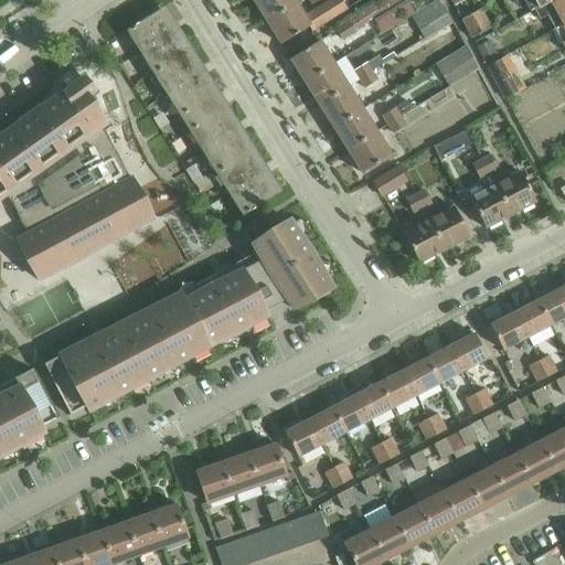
[(253,0),(266,22),(295,3),(292,0),(253,0)]
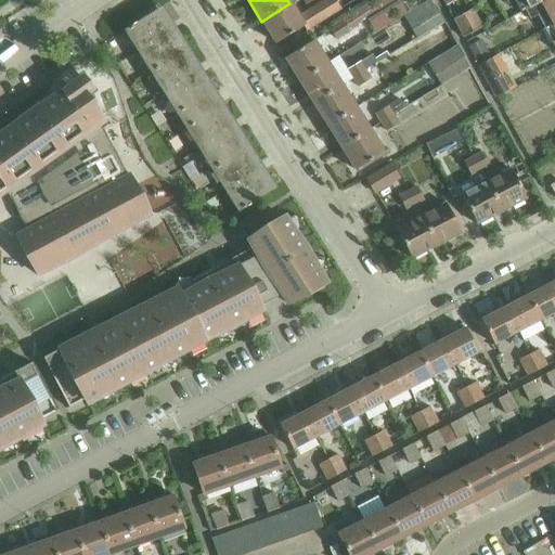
[(289,3),(261,22),(276,43),(304,26),(307,30),(325,18),(323,15),(330,11),(332,15),(340,9),(334,0),(324,0),(298,17),(289,3)]
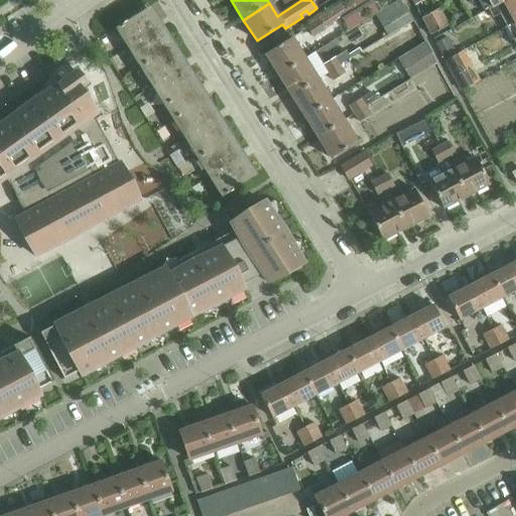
[(477,0),(484,12),(488,10),(489,11),(508,0),(477,0)]
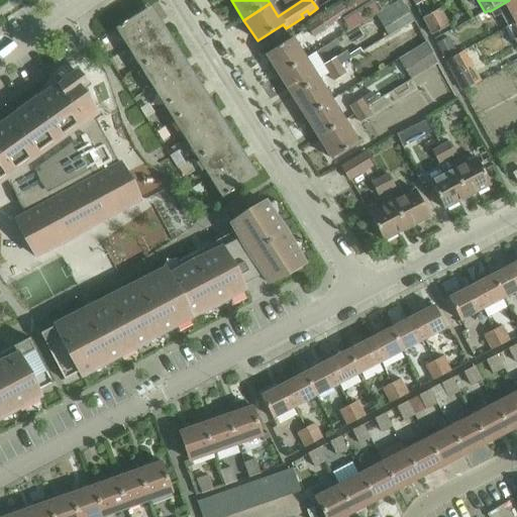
[(507,28),(516,22),(516,0),(509,0),(490,11),(493,18),(500,14),(507,28)]
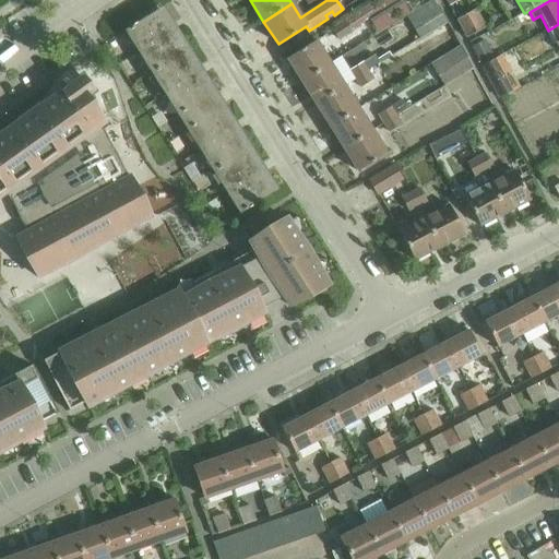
[(433,1),(414,13),(428,36),(447,24),(433,1)]
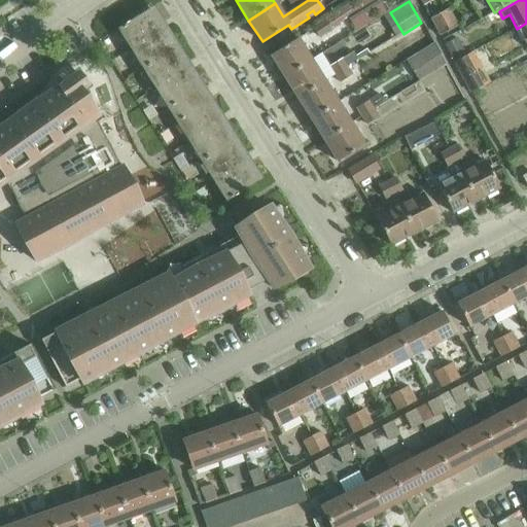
[(448,9),(429,19),(440,36),(458,26),(448,9)]
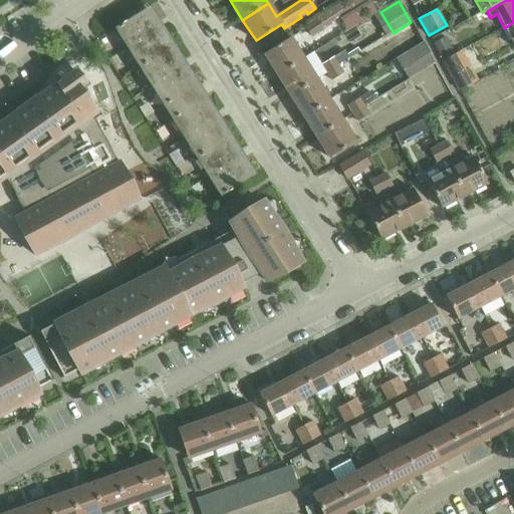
[(219,197),(248,179),(143,10),(113,29),(219,197)]
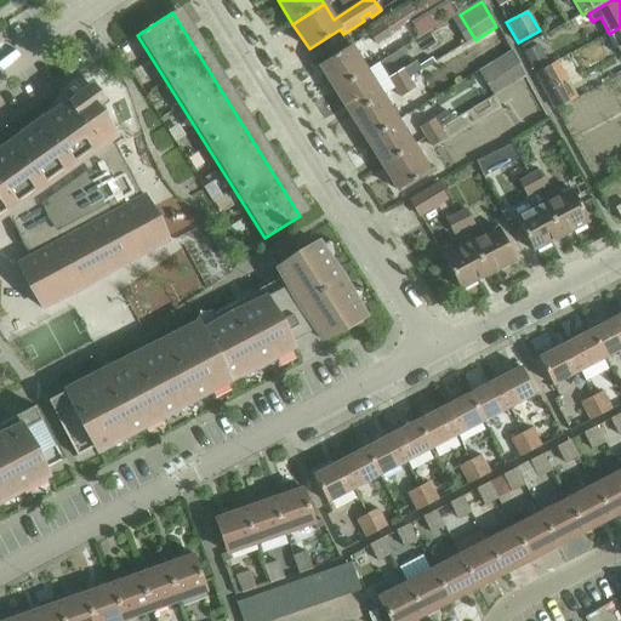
[(391,35),(383,23),(369,33),(375,44),(391,35)]
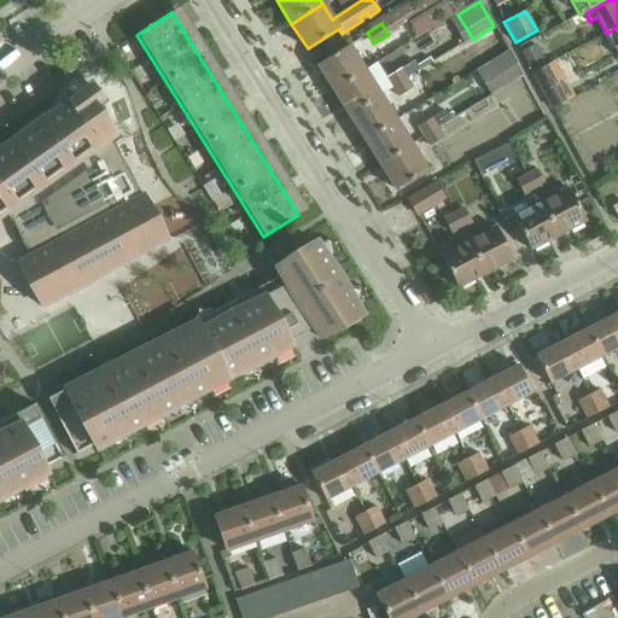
[(617,54),(617,27),(606,34),(614,48),(617,54)]
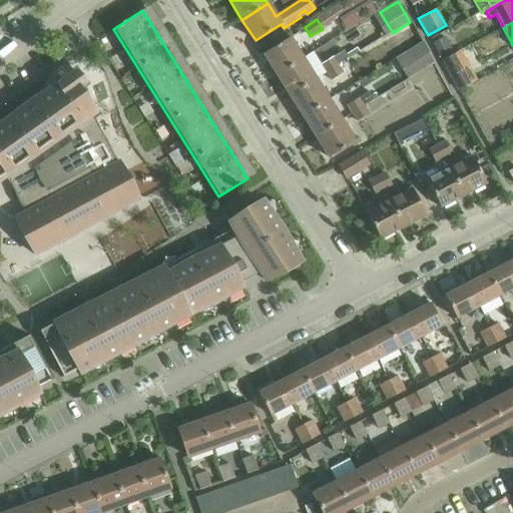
[(432,44),(442,61),(455,53),(445,36),(432,44)]
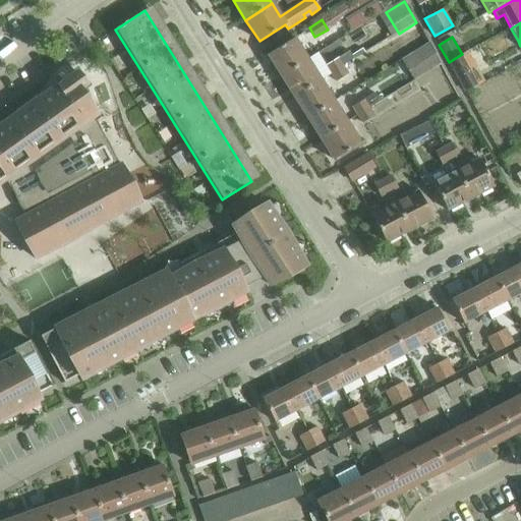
[(268,56),(281,77),(308,60),(294,39),(268,56)]
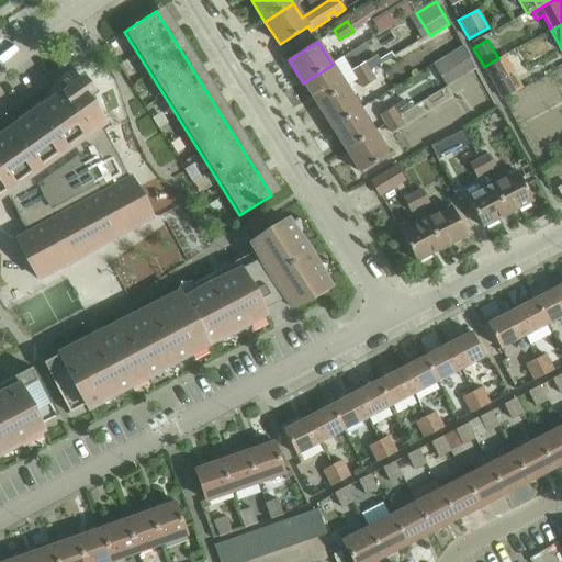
[(462,46),(445,57),(459,81),(475,70),(462,46)]
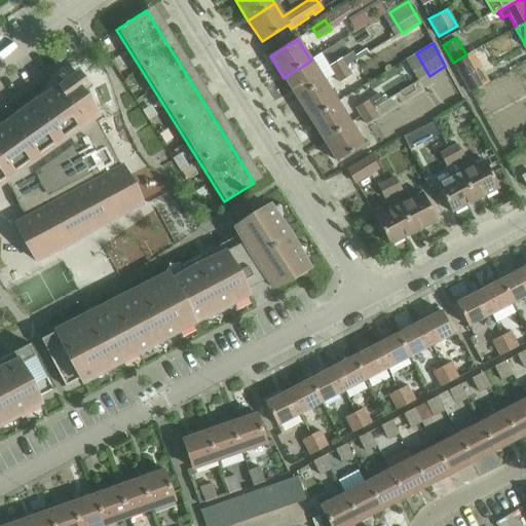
[(466,54),(453,63),(470,92),(489,82),(473,51),(466,54)]
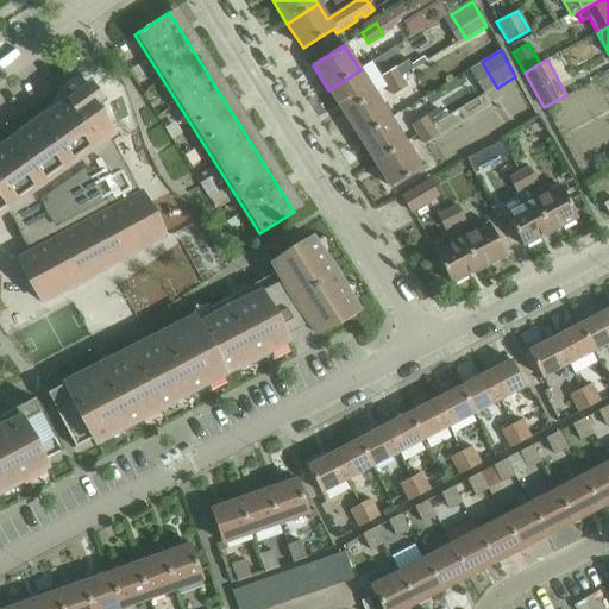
[(385,87),(401,76),(413,69),(407,61),(396,68),(396,67),(380,77),(385,87)]
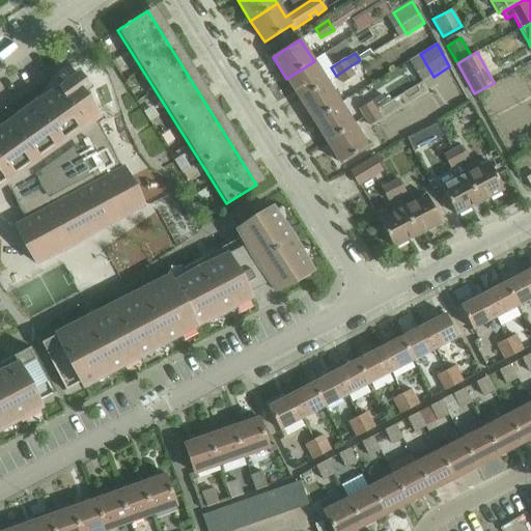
[(328,83),(314,61),(286,79),(300,100),(328,83)]
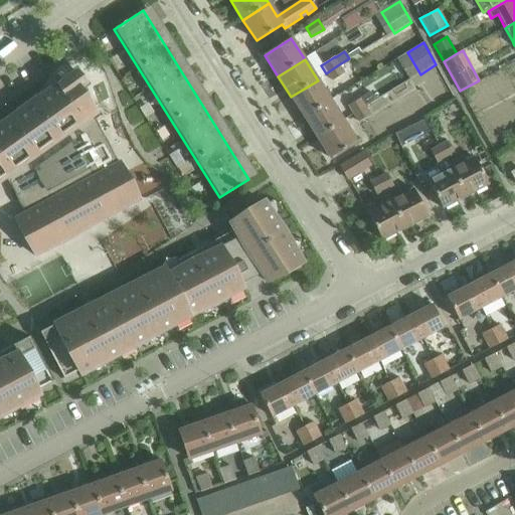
[(339,64),(326,73),(332,81),(345,72),(339,64)]
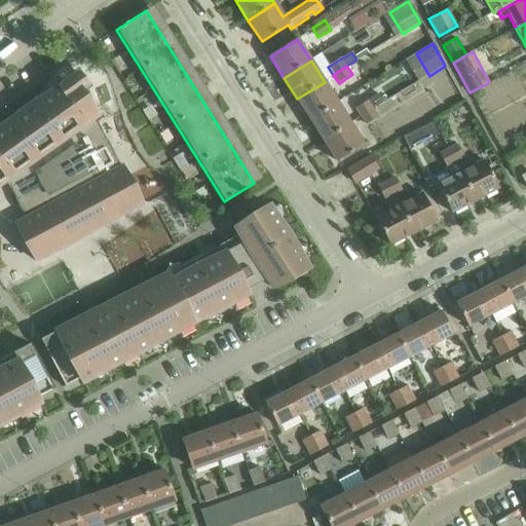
[(33,260),(34,261),(142,201),(142,200),(140,201),(121,166),(122,165),(121,164),(117,166),(89,124),(96,119),(95,118),(94,119),(75,95),(81,90),(72,78),(0,133),(0,192),(12,183),(35,212),(13,224),(14,225),(15,224),(35,259),(33,260)]
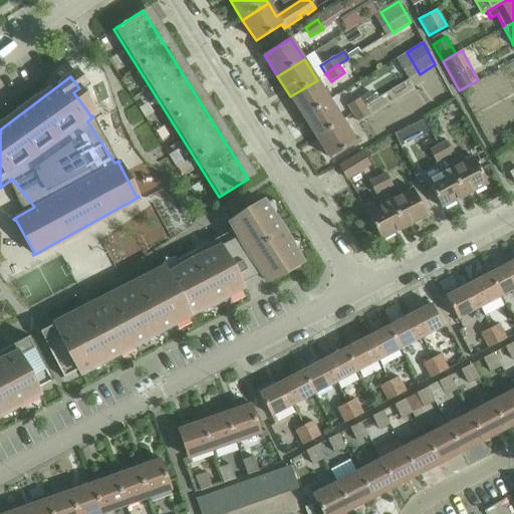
[(329,100),(317,80),(290,96),(303,117),(329,100)]
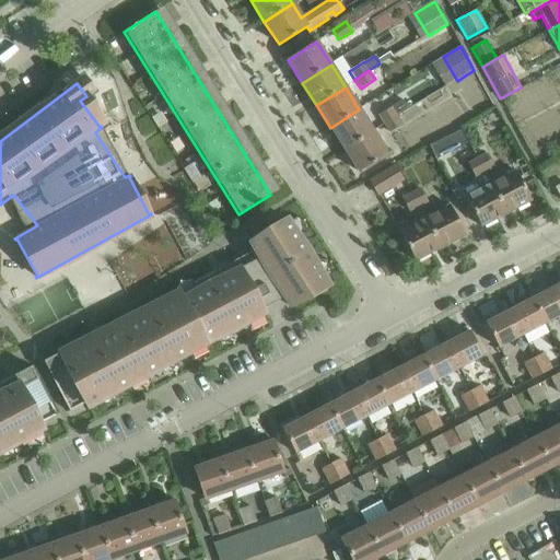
[(398,102),(377,115),(383,124),(398,116),(405,112),(409,108),(403,98),(398,102)]
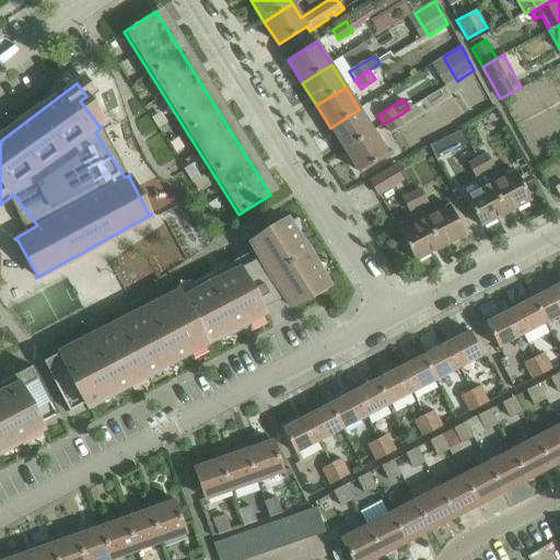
[(373,131),(359,109),(330,128),(345,150),(373,131)]
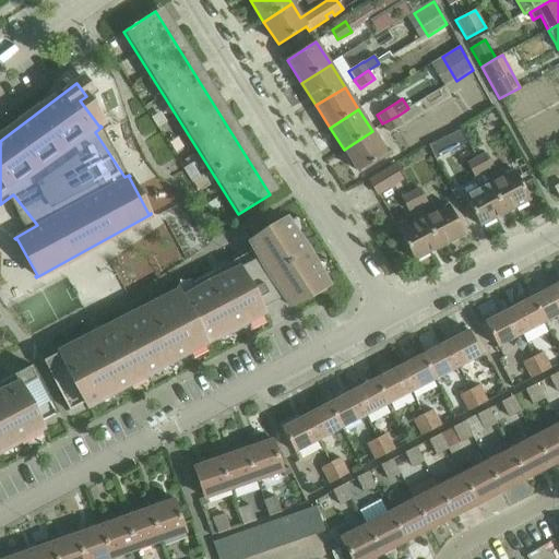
[(159,113),(152,118),(157,128),(166,123),(159,113)]
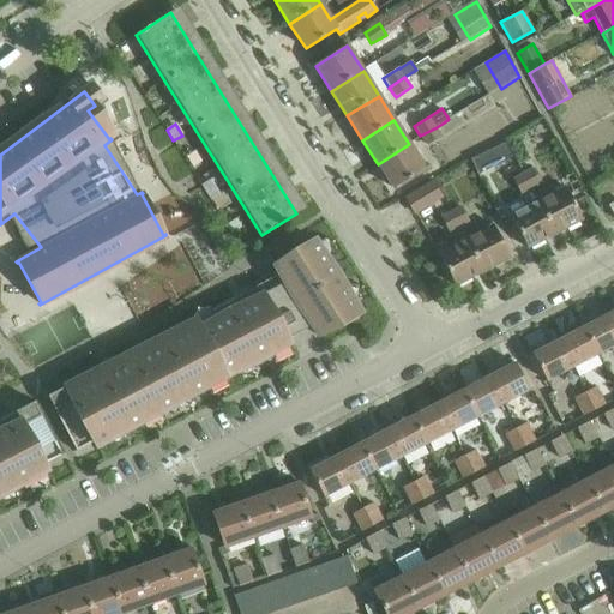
[(437,127),(420,136),(427,146),(443,136),(437,127)]
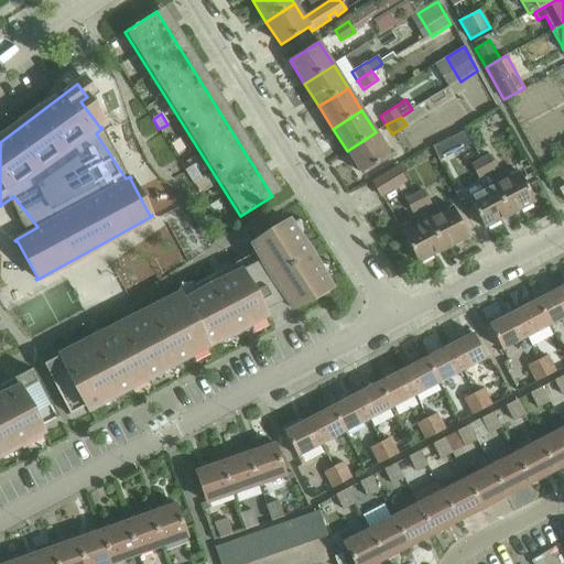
[(390,155),(376,132),(347,151),(361,174),(390,155)]
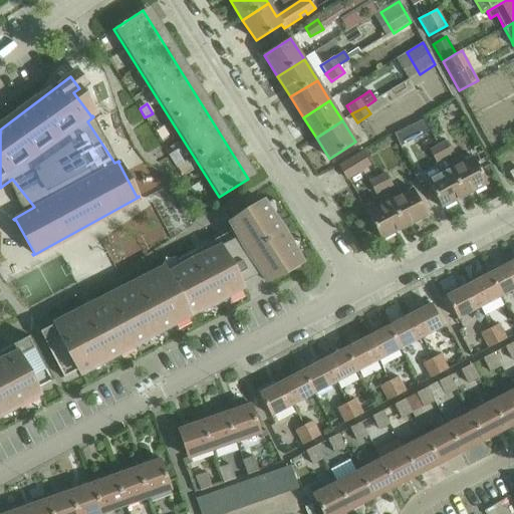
[(163,126),(156,132),(161,140),(168,136),(163,126)]
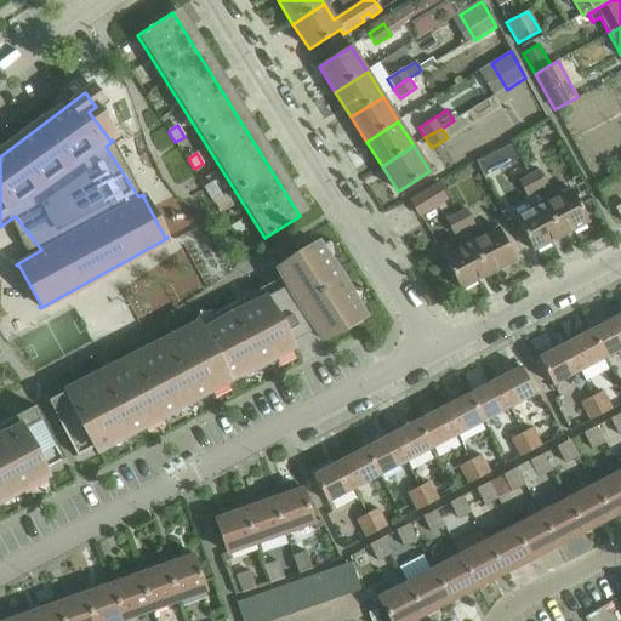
[(491,153),(474,160),(482,176),(499,167),(491,153)]
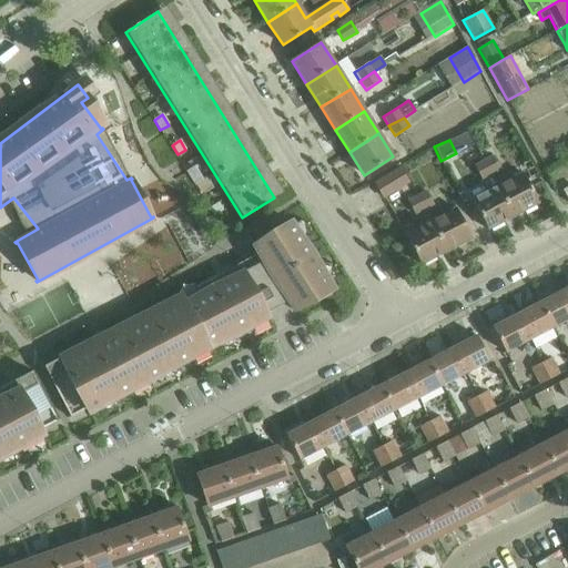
[(484,160),(492,175),(501,170),(494,154),(484,160)]
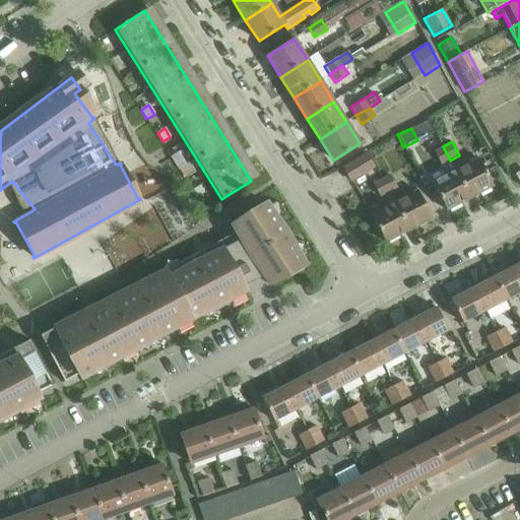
[(450,160),(443,146),(434,151),(441,165),(450,160)]
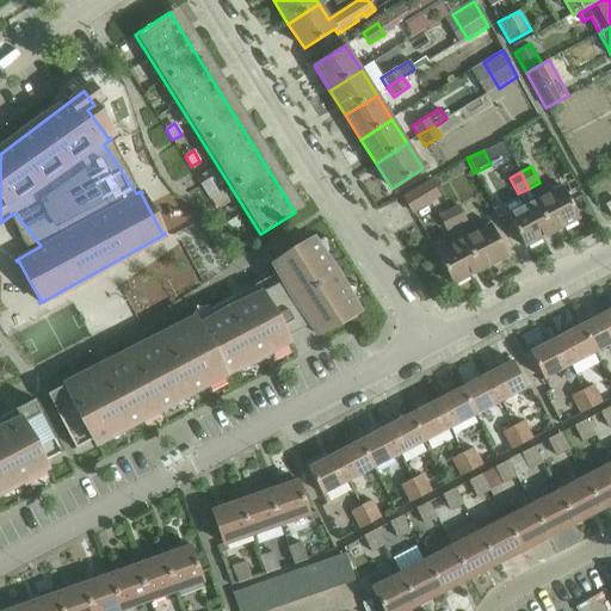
[(439,197),(429,180),(403,196),(413,213),(439,197)]
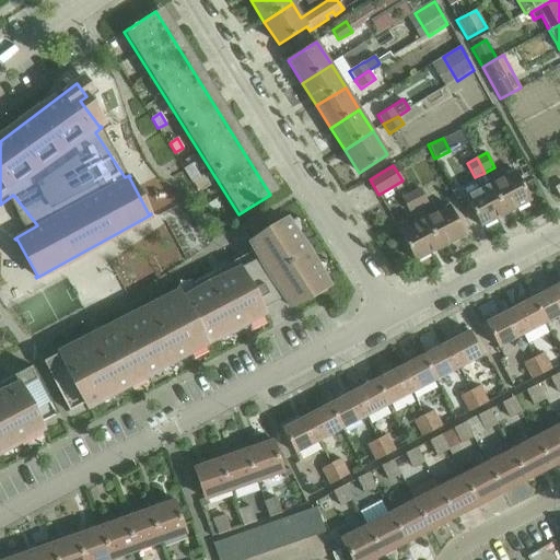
[(490,184),(506,216),(510,213),(510,212),(531,200),(515,171),(490,184)]
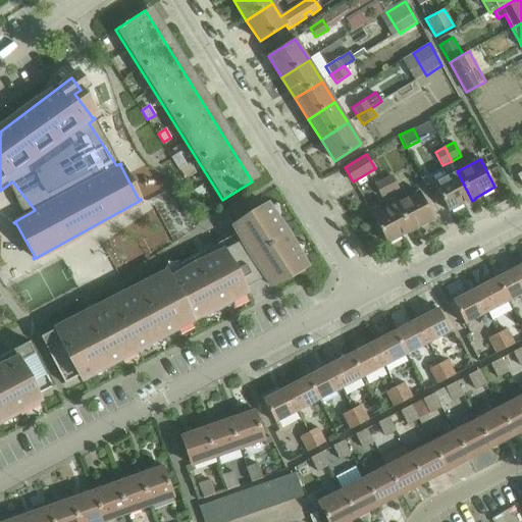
[(472,201),(457,171),(433,185),(448,212),(468,201),(468,202),(472,201)]
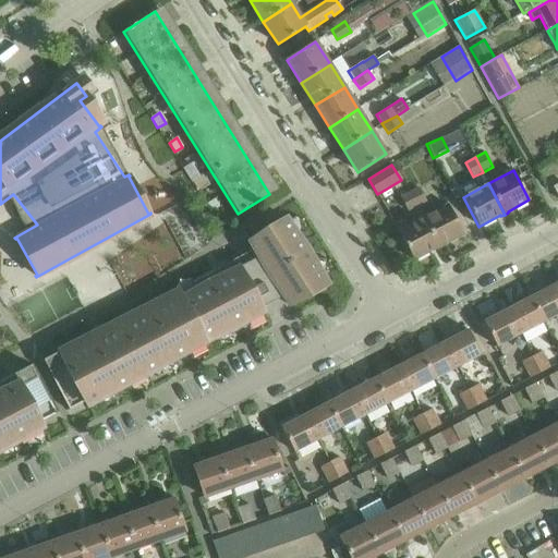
[(410,191),(417,206),(426,202),(420,186),(410,191)]
